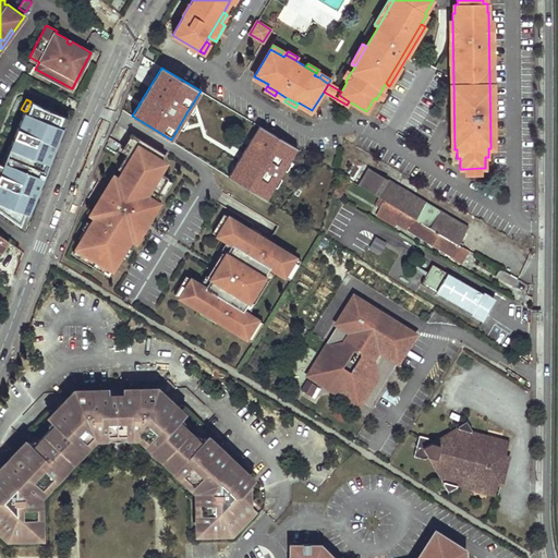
[(23,208),(27,210),(64,126),(60,124),(64,114),(45,107),(32,100),(31,101),(26,111),(24,111),(10,143),(14,145),(5,165),(1,164),(0,162),(0,209),(17,221),(23,208)]
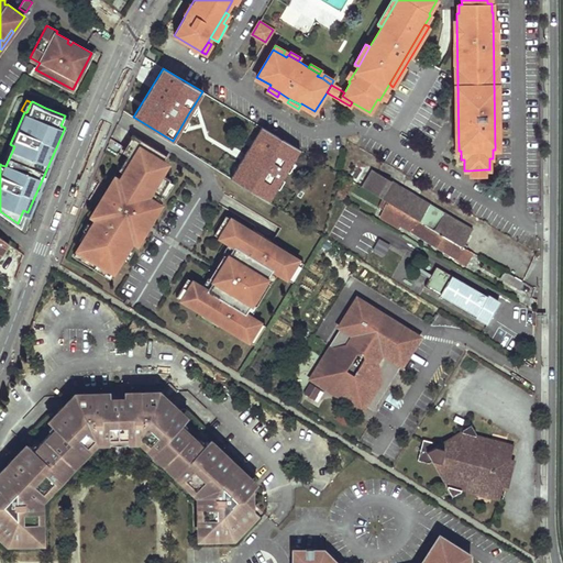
[(231,177),(268,201),(277,187),(282,179),(287,170),(293,162),(300,150),(262,127),(254,139),(250,146),(239,164),(234,173),(231,177)]
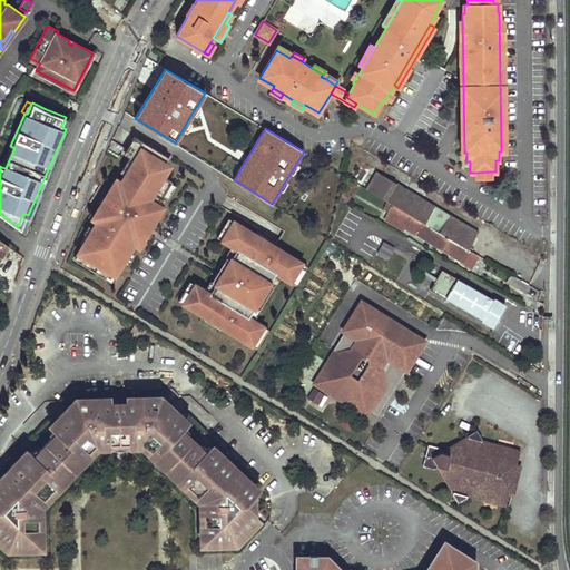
[(128,157),(126,160),(131,164),(135,157),(129,154),(138,139),(134,137),(133,138),(126,149),(124,154),(128,157)]
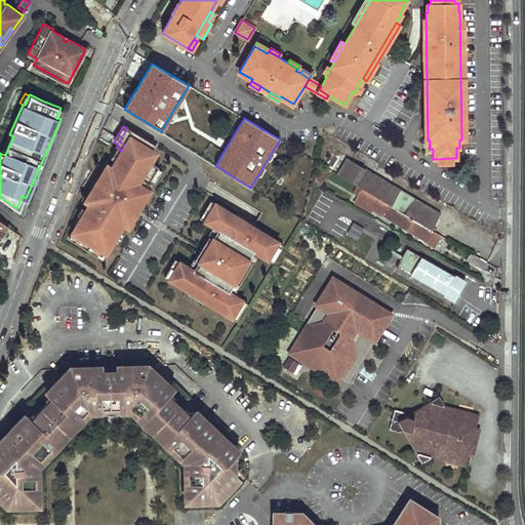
[(233,126),(228,134),(233,136),(237,129),(233,126)]
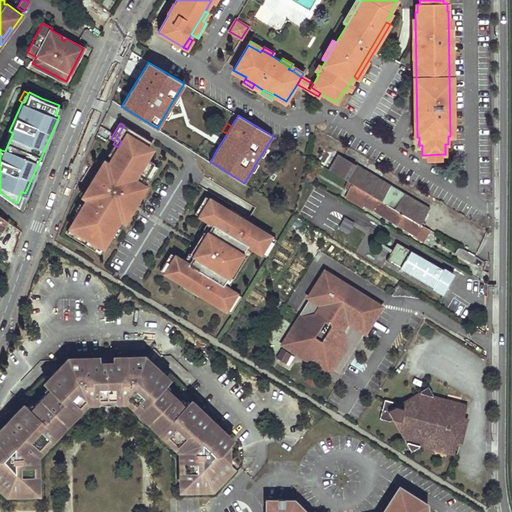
[(151,141),(124,125),(116,138),(121,141),(118,147),(112,157),(108,164),(103,171),(91,191),(87,198),(83,205),(74,220),(73,221),(76,223),(69,235),(100,253),(110,235),(116,226),(118,222),(127,207),(131,201),(143,181),(146,176),(153,164),(154,163),(149,160),(143,156),(147,150),(146,149),(147,147),(151,141)]
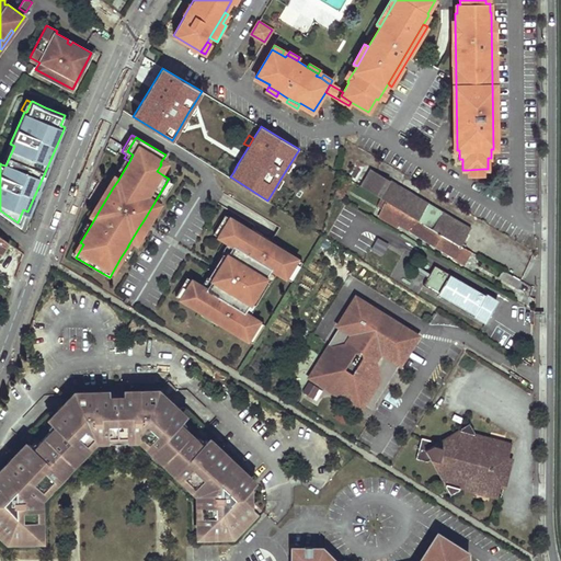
[(14,146),(10,144),(1,164),(6,165),(14,146)]
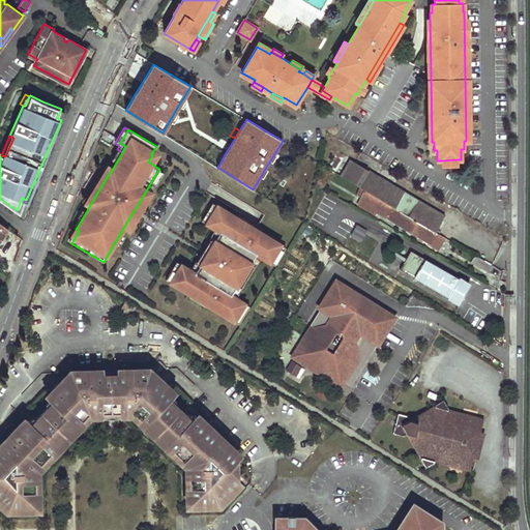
[(117,149),(112,159),(116,163),(122,152),(117,149)]
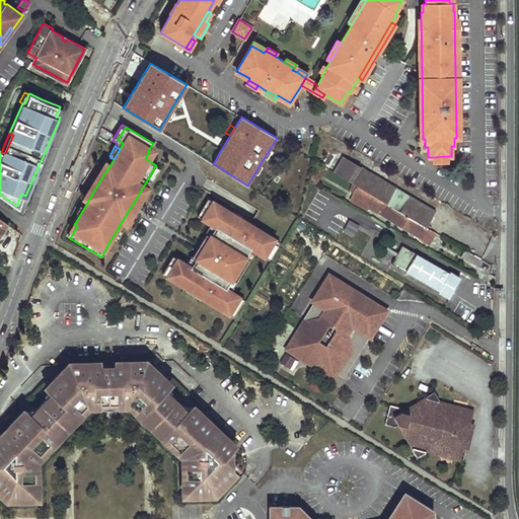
[(156,153),(149,149),(148,151),(149,152),(145,158),(151,162),(156,153)]
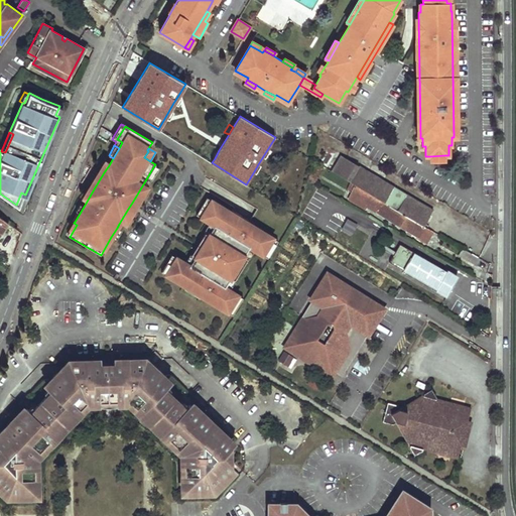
[(215,148),(211,155),(215,158),(219,150),(215,148)]
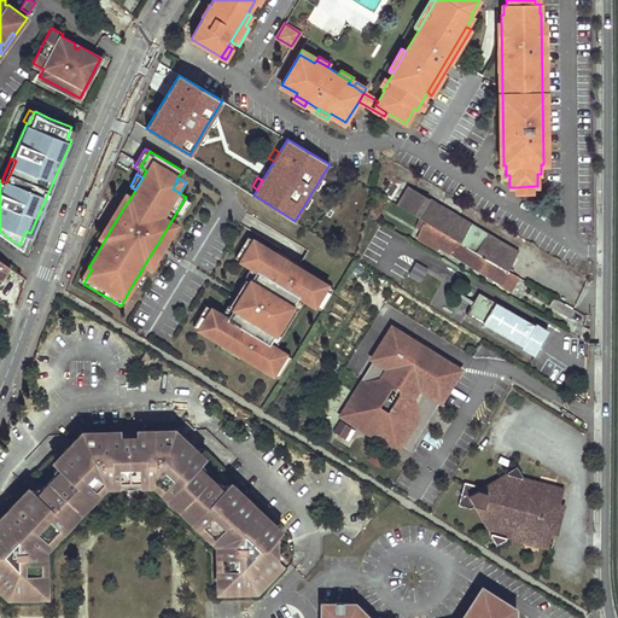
[(410,186),(400,205),(459,240),(509,270),(520,251),(410,186)]
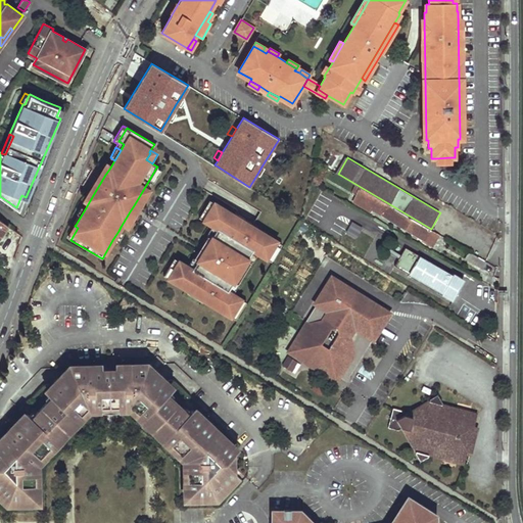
[(160,171),(156,168),(149,180),(153,183),(160,171)]
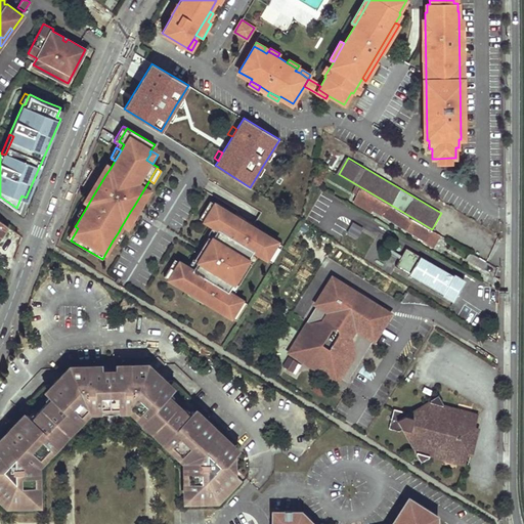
[(101,173),(89,192),(91,193),(93,195),(105,175),(103,174),(101,173)]
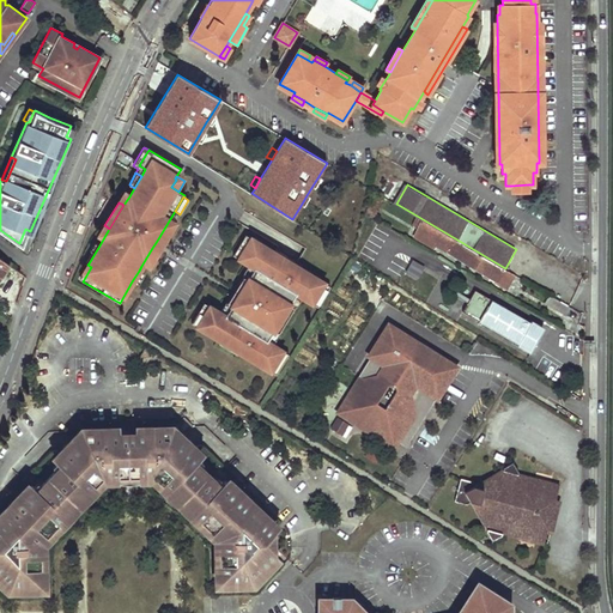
[(176,219),(171,217),(157,241),(162,243),(169,232),(168,231),(176,219)]
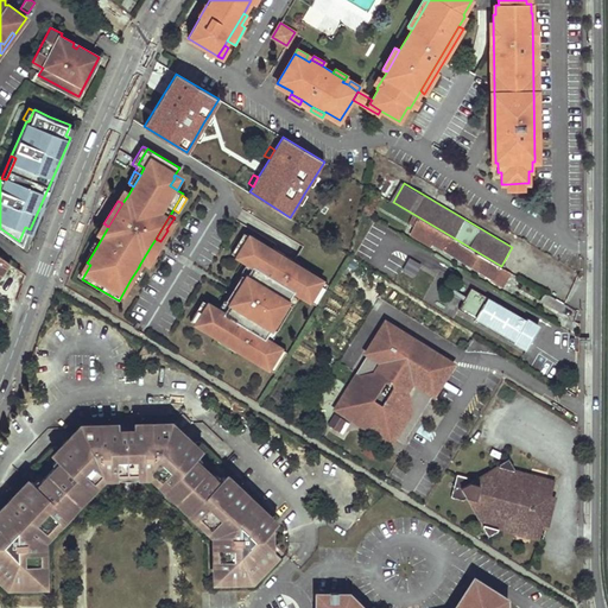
[(23,244),(30,229),(25,227),(19,241),(23,244)]
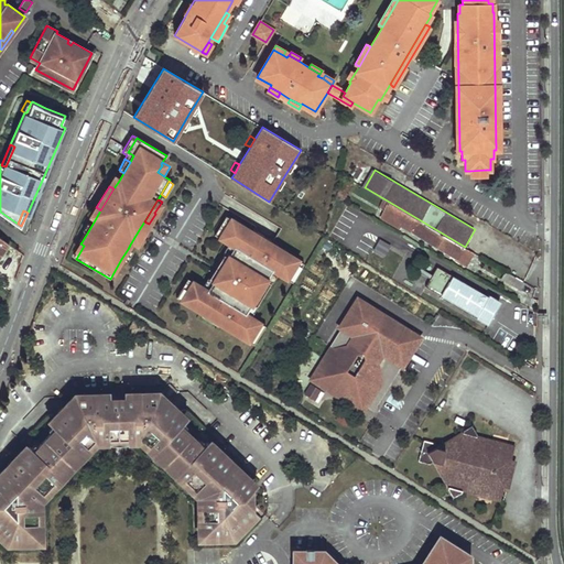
[(231,218),(226,215),(215,235),(219,238),(231,218)]
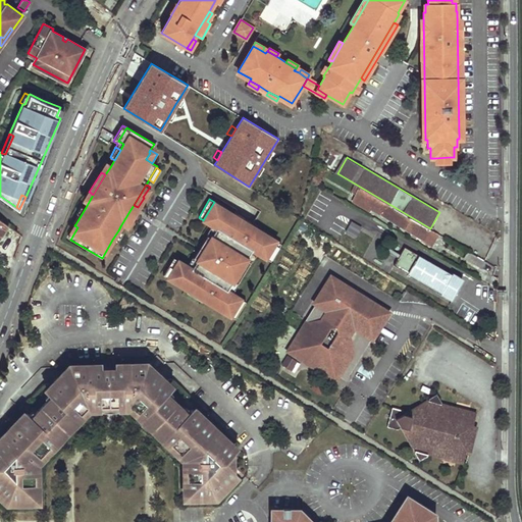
[(253,223),(235,211),(233,214),(214,202),(203,220),(212,225),(216,227),(208,242),(200,255),(192,268),(188,265),(178,260),(168,277),(188,290),(191,292),(192,290),(199,294),(198,296),(204,299),(230,315),(242,299),(232,293),(227,290),(241,270),(253,250),(257,253),(266,258),(276,241),(256,227),(257,225),(253,223)]
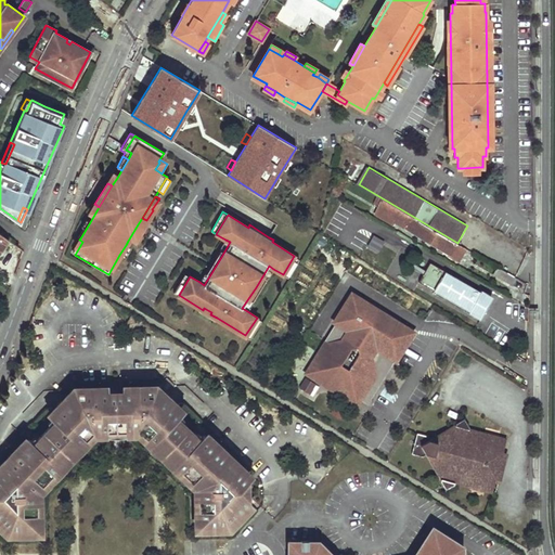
[(415,233),(451,254),(451,253),(457,243),(412,216),(408,223),(417,231),(415,233)]
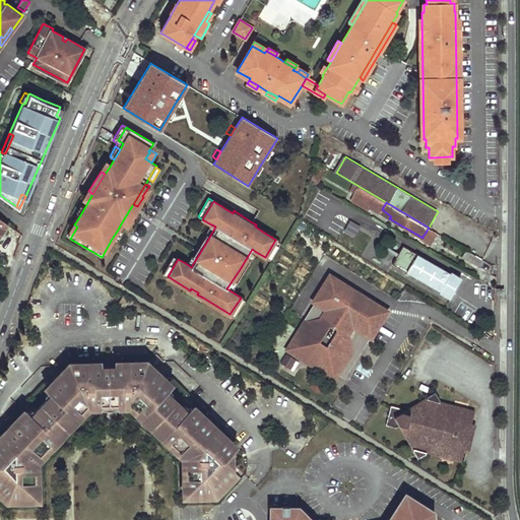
[(78,213),(73,221),(75,223),(84,208),(80,205),(76,212),(78,213)]
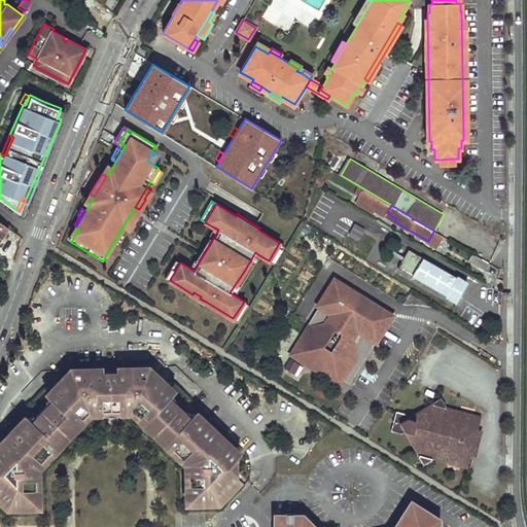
[(136,215),(131,213),(121,229),(124,230),(130,220),(132,222),(136,215)]
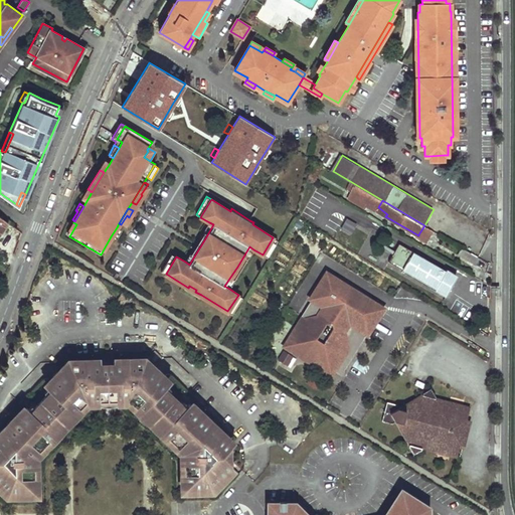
[(347,218),(341,228),(351,234),(357,223),(347,218)]
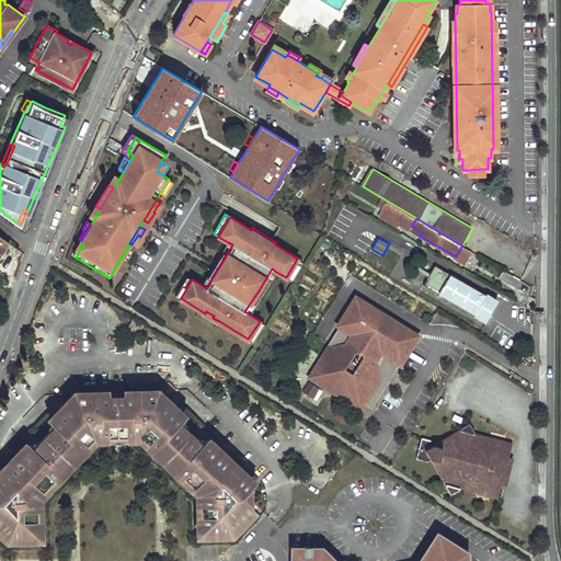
[(80,242),(73,255),(76,258),(83,244),(80,242)]
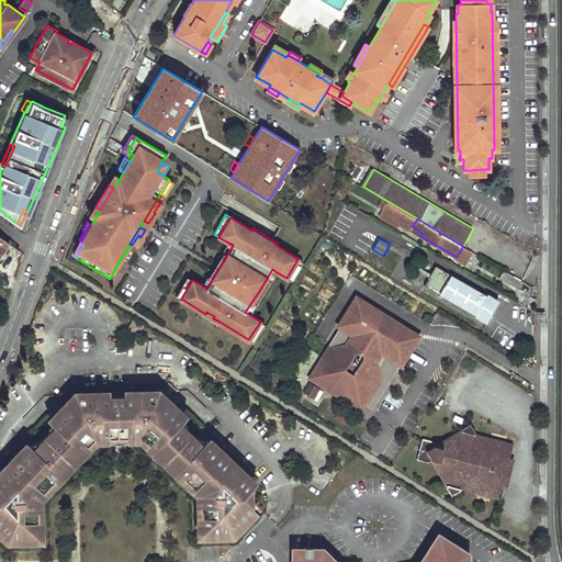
[(224,253),(221,258),(224,260),(233,245),(228,243),(223,251),(224,253)]
